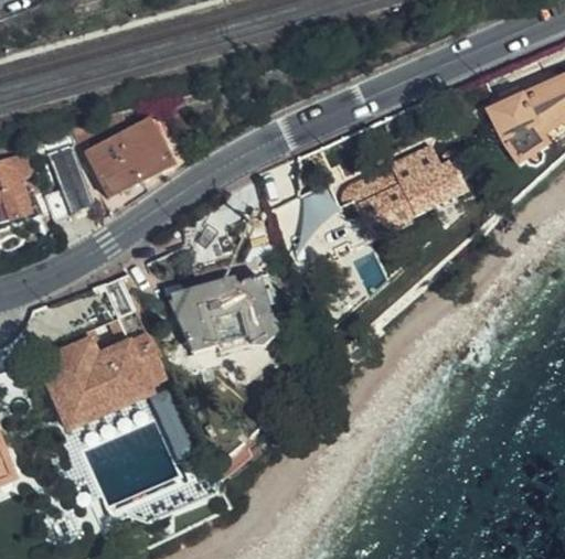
[(564,71),(491,104),(492,106),(482,111),(519,162),(525,158),(529,163),(536,164),(543,160),(544,150),(542,148),(548,144),(540,130),(544,127),(552,141),(561,142),(564,139),(564,71)]
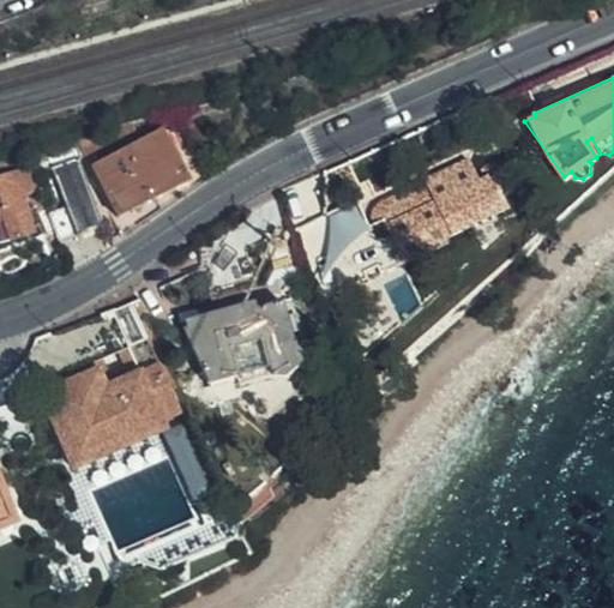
[(138,131),(133,118),(72,132),(80,154),(138,131)]
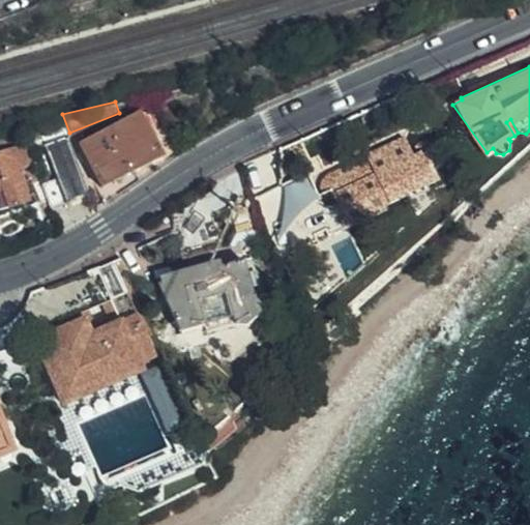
[(158,152),(136,109),(80,141),(100,182),(158,152)]
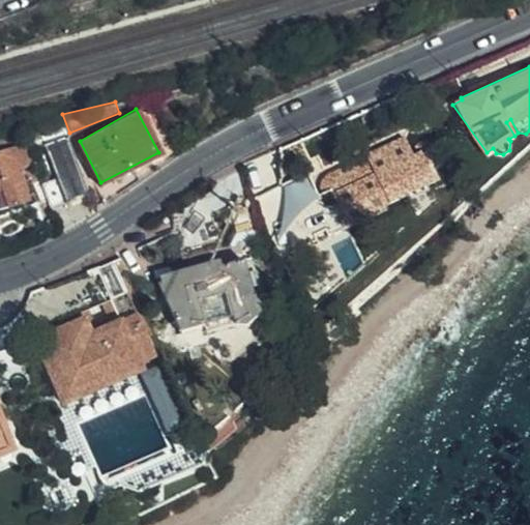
[(56,172),(65,197),(85,190),(64,135),(45,141),(56,172)]
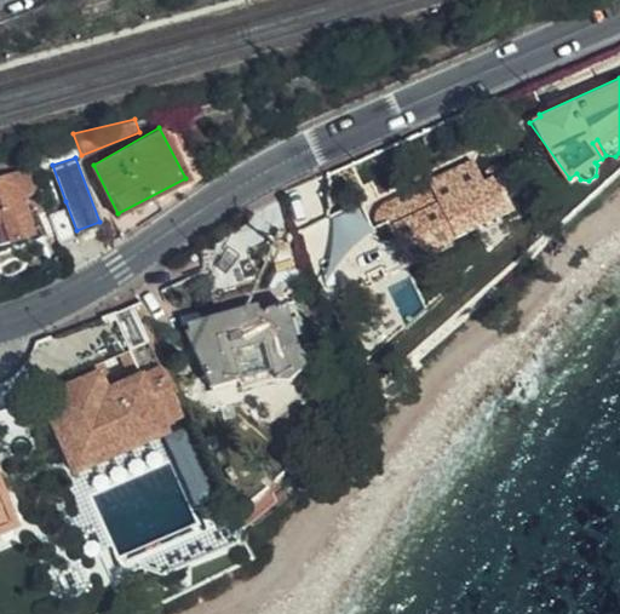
[(509,210),(492,172),(483,177),(471,158),(432,178),(441,201),(394,223),(390,214),(348,234),(350,239),(345,248),(346,253),(333,259),(346,288),(371,277),(368,271),(378,268),(382,273),(455,239),(455,234),(509,210)]
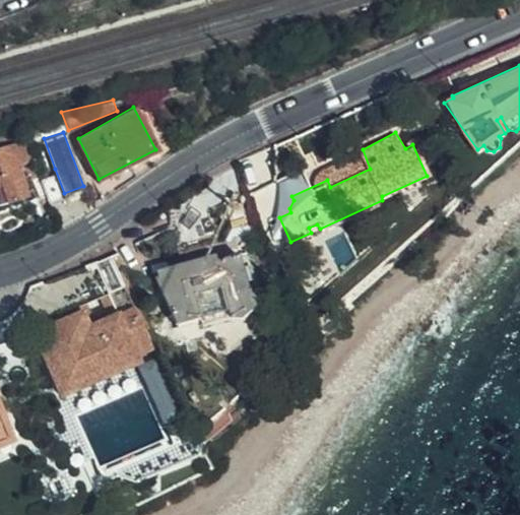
[(0,145),(0,181),(2,181),(7,199),(26,193),(18,158),(25,157),(21,140),(0,145)]
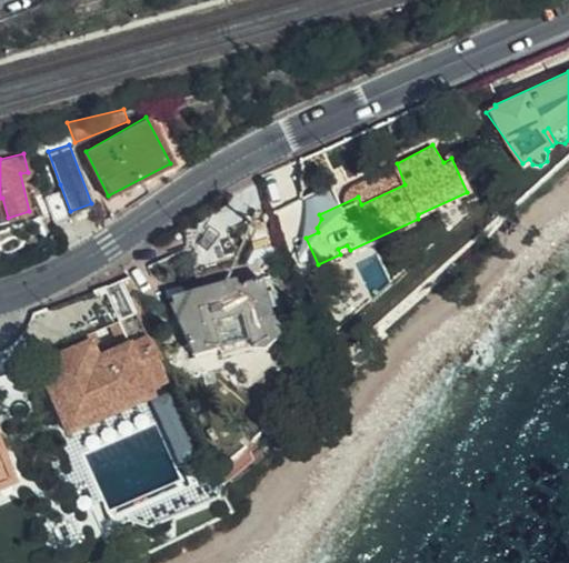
[(53,218),(70,211),(60,184),(43,191),(53,218)]
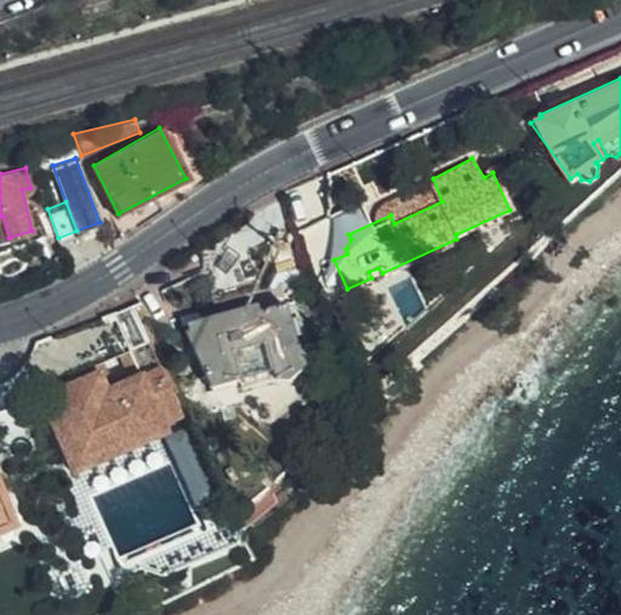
[(257,278),(246,248),(201,267),(210,292),(257,278)]
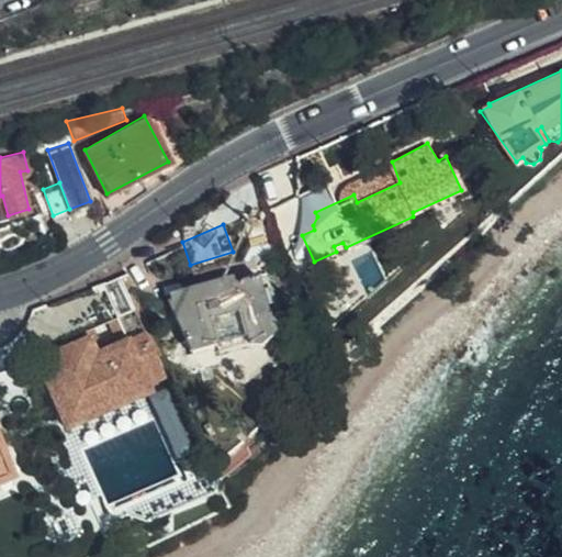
[(98,274),(52,299),(67,331),(79,325),(82,324),(83,326),(92,322),(100,338),(112,332),(105,318),(113,313),(100,281),(98,274)]
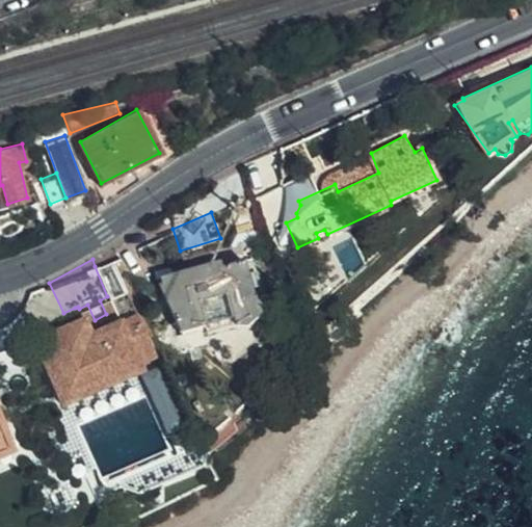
[(138,360),(155,352),(145,334),(155,328),(133,285),(126,288),(111,259),(95,266),(107,296),(113,312),(106,314),(110,321),(98,327),(95,320),(86,323),(82,316),(78,317),(57,327),(63,343),(56,345),(70,378),(134,349),(138,360)]
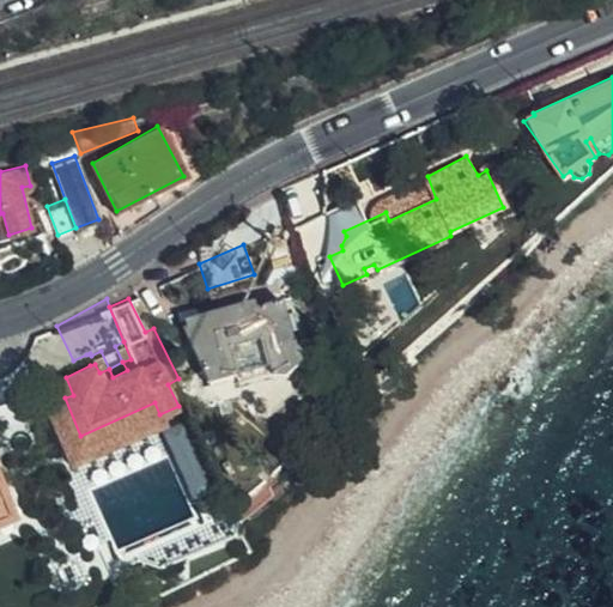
[(242,310),(241,303),(184,316),(187,325),(181,326),(208,381),(268,365),(272,374),(284,376),(307,356),(295,341),(281,299),(259,305),(242,310)]
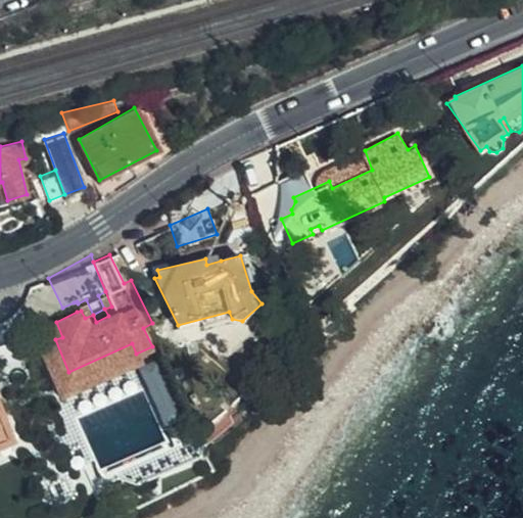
[(219,255),(205,259),(206,265),(221,261),(219,255)]
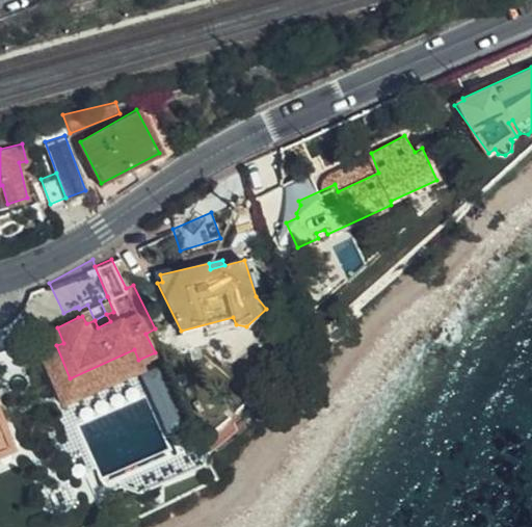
[(113,312),(107,296),(100,300),(106,314),(113,312)]
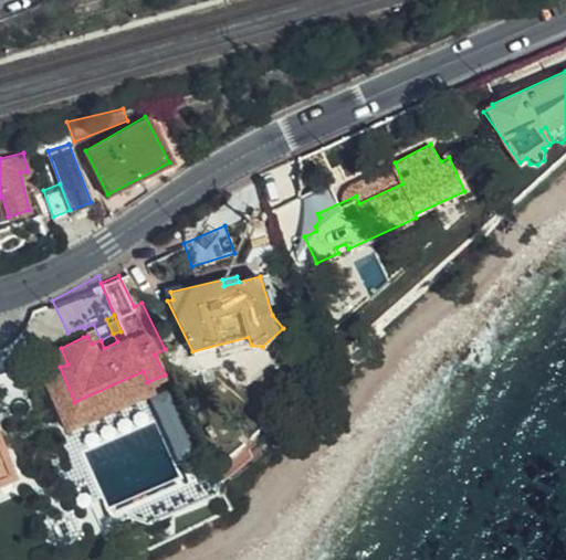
[(93,324),(84,328),(87,336),(92,344),(101,340),(93,324)]
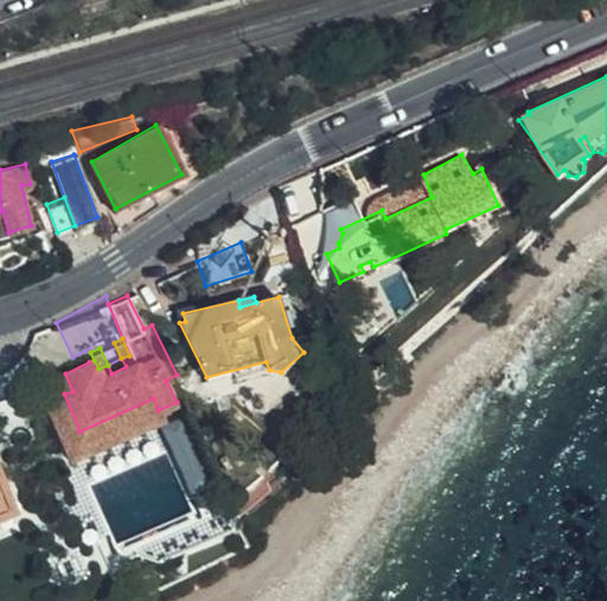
[(126,366),(121,358),(108,365),(112,373),(126,366)]
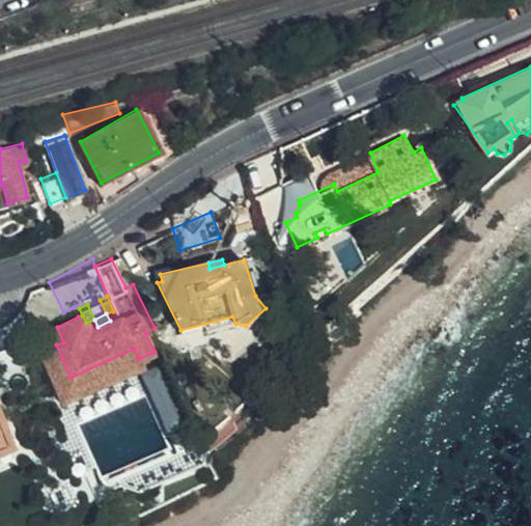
[(177,392),(162,361),(143,369),(158,399),(177,392)]
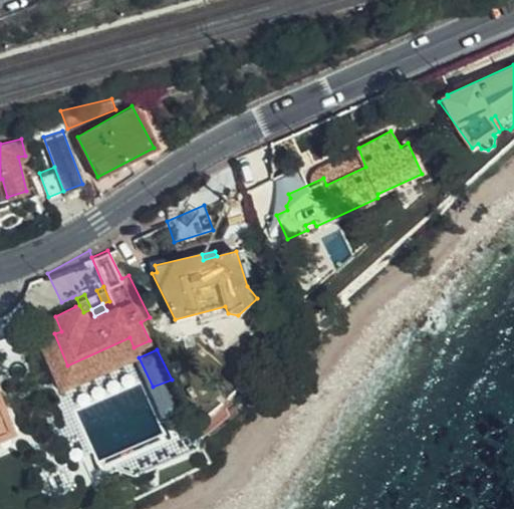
[(0,438),(10,434),(3,417),(0,418),(0,438)]
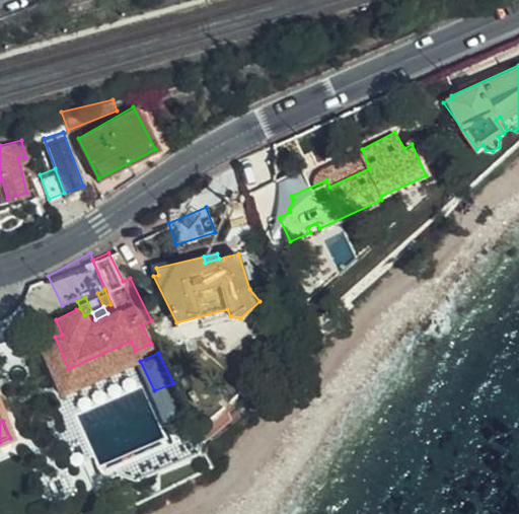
[(131,457),(127,467),(181,451),(192,441),(189,434),(131,457)]
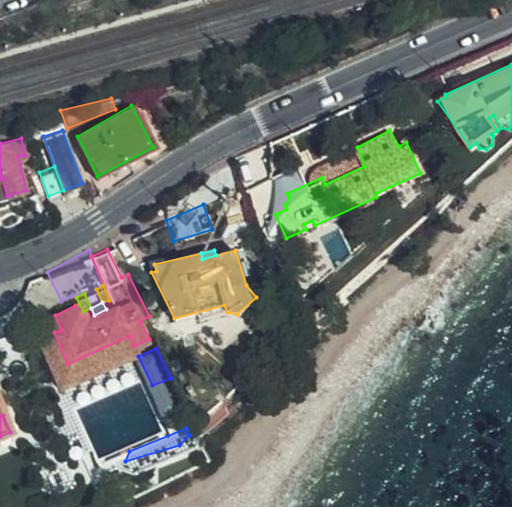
[(179,445),(125,461),(129,471),(194,445),(189,435),(179,445)]
